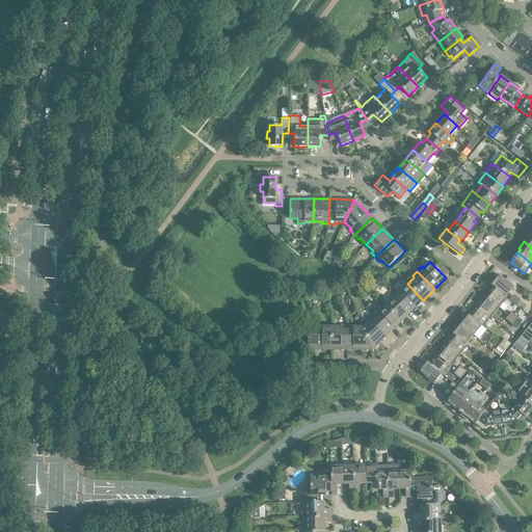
[(513,287),(499,275),(490,285),(506,297),(513,287)]
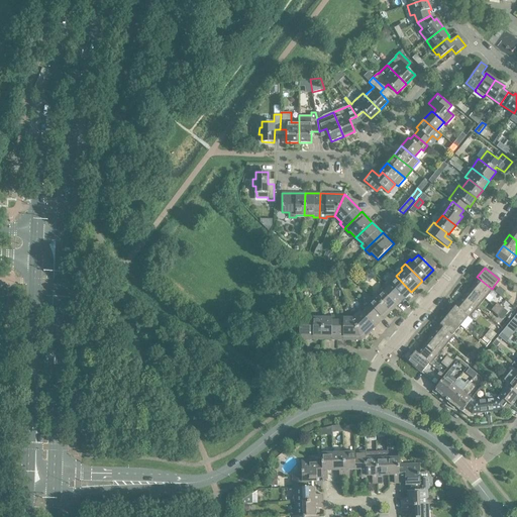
[(390,282),(389,280),(384,285),(400,302),(411,292),(396,276),(390,282)]
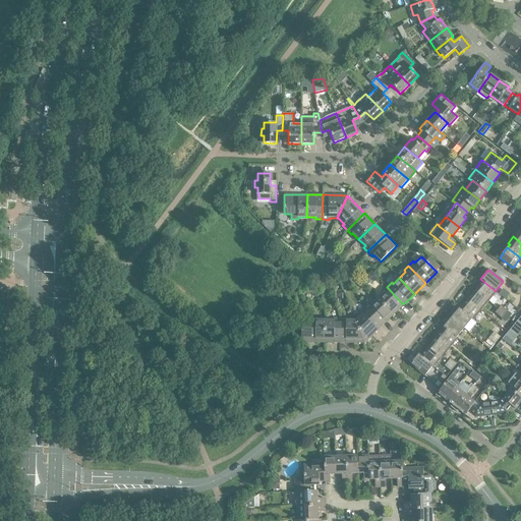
[(494,296),(491,295),(496,291),(480,279),(475,285),(477,286),(474,289),(488,301),(494,296)]
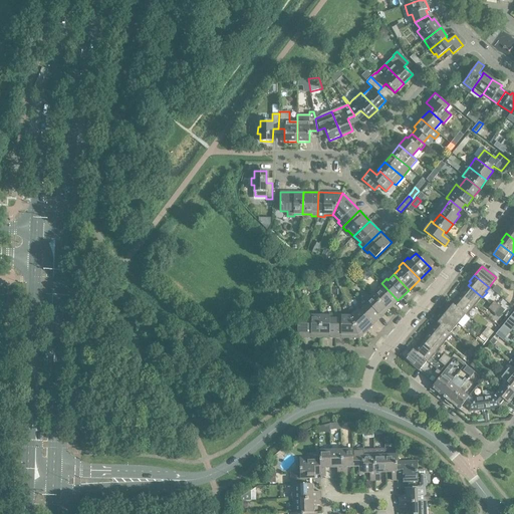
[(376,287),(378,289),(371,295),(388,311),(398,300),(381,283),(376,287)]
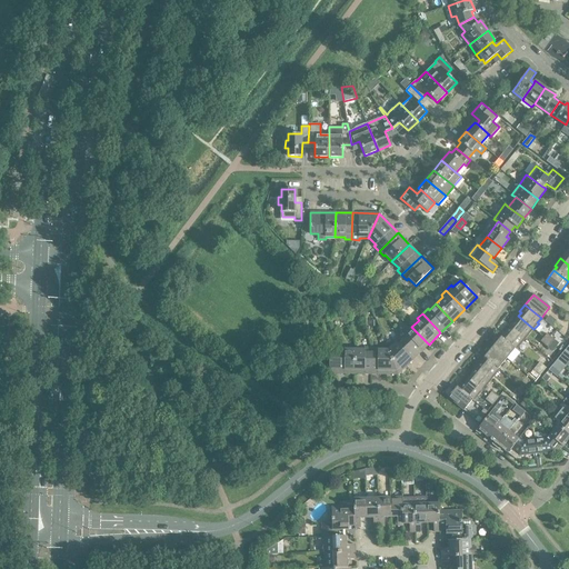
[(527,335),(529,336),(533,329),(518,316),(516,320),(513,318),(508,326),(523,338),(527,335)]
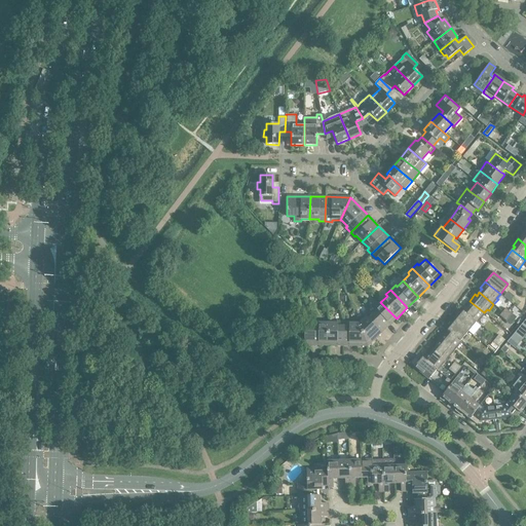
[(483,317),(481,316),(484,312),(470,301),(464,307),(465,308),(463,311),(477,323),(476,323),(478,324),(483,317)]
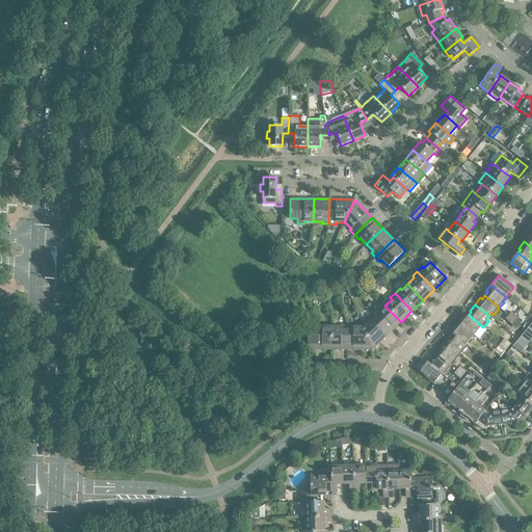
[(378,312),(377,310),(372,315),(390,333),(401,322),(384,306),(378,312)]
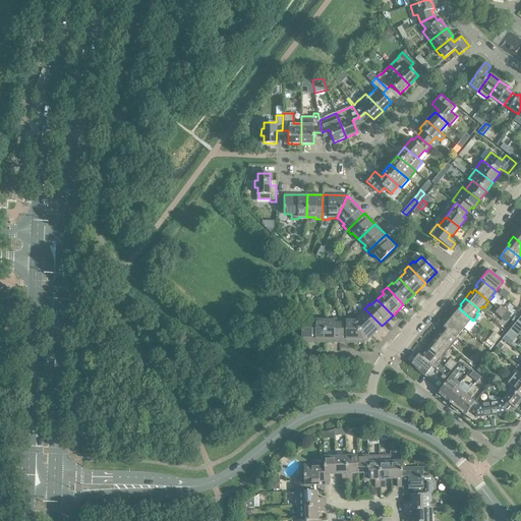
[(507,311),(501,305),(498,309),(505,314),(507,311)]
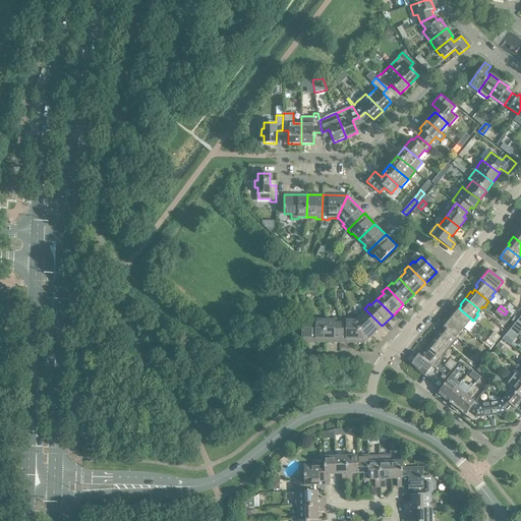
[(361,314),(355,321),(364,343),(382,326),(364,308),(360,312),(361,314)]
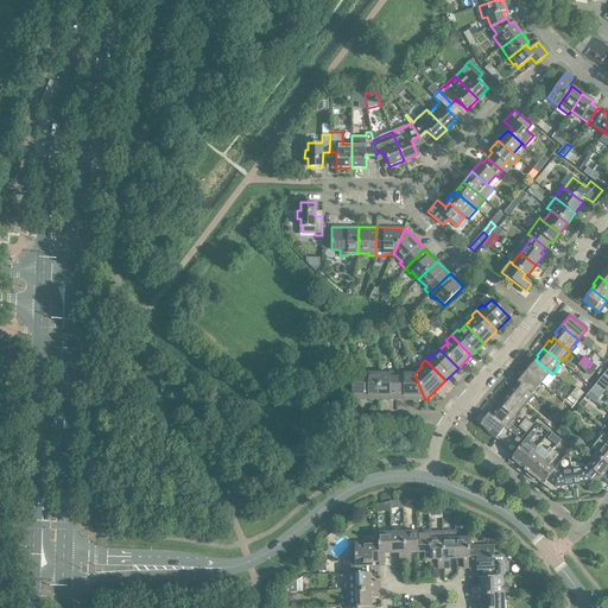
[(532,363),(531,362),(525,369),(542,384),(550,373),(551,373),(536,360),(532,363)]
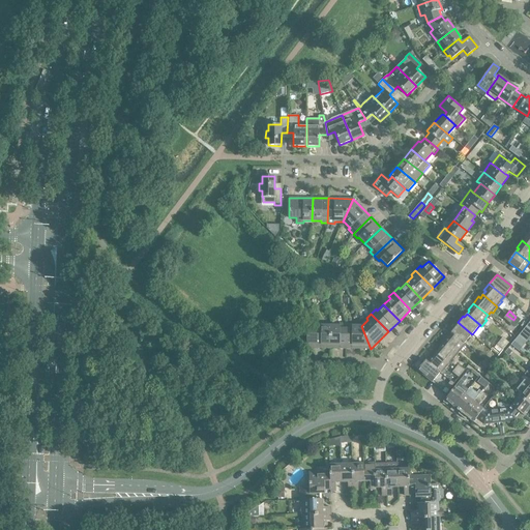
[(503,318),(510,323),(513,320),(506,315),(503,318)]
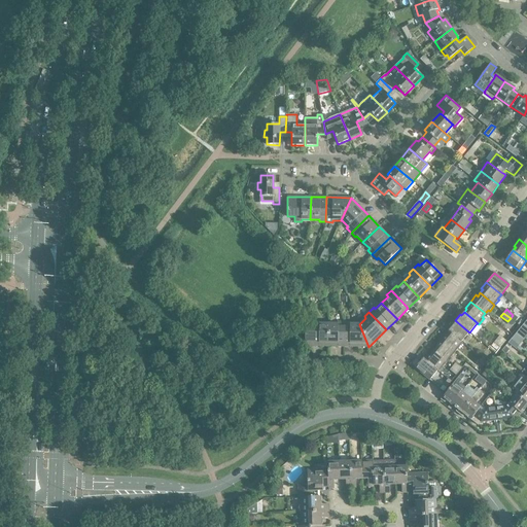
[(450,326),(451,327),(448,330),(461,342),(469,332),(455,320),(450,326)]
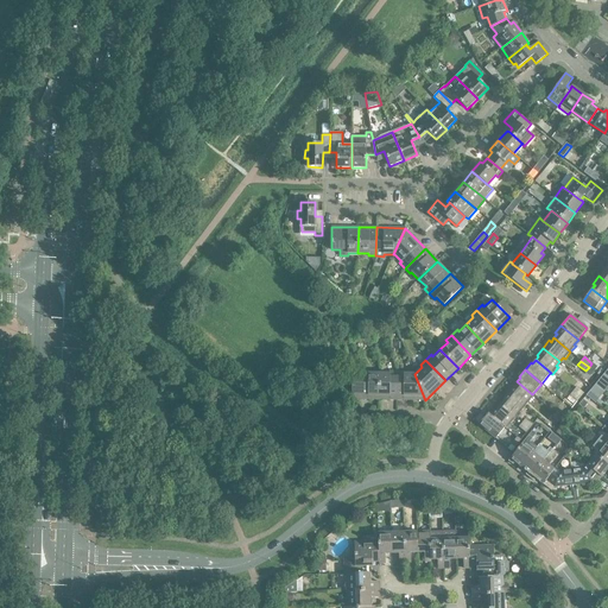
[(352,377),(352,399),(379,399),(379,373),(369,373),(369,371),(361,371),(361,377),(352,377)]
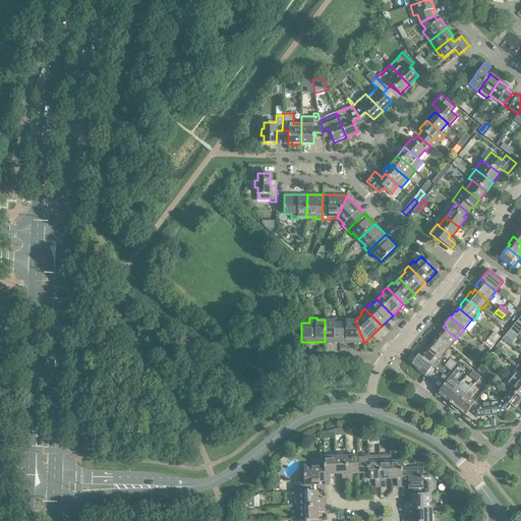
[(334,317),(334,320),(325,320),(325,342),(340,343),(340,317),(334,317)]
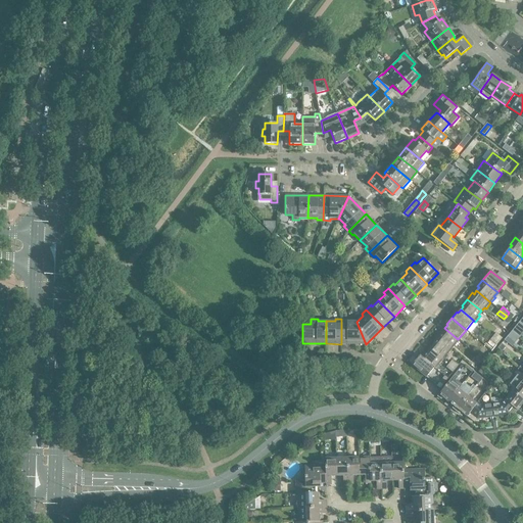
[(348,321),(348,319),(341,319),(341,344),(366,344),(357,322),(348,321)]
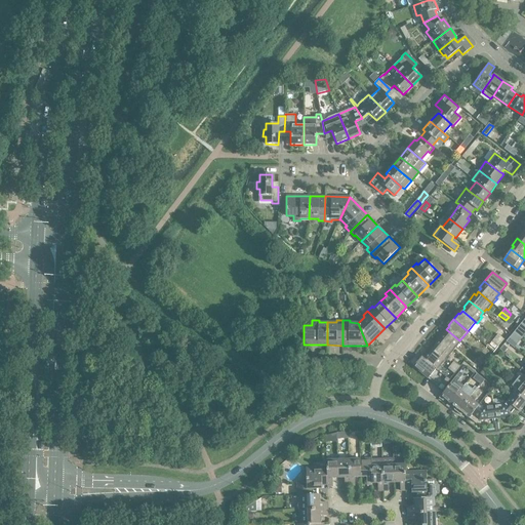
[(456,348),(461,341),(459,340),(446,329),(444,332),(442,331),(437,337),(451,350),(455,347),(456,348)]
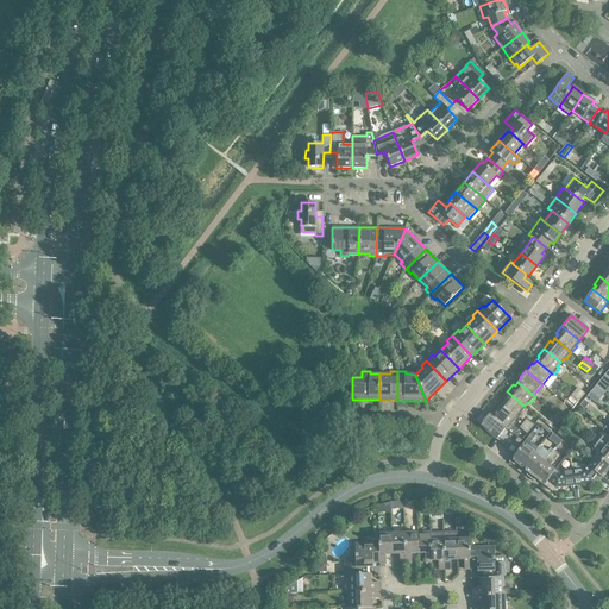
[(584,394),(577,388),(573,391),(582,397),(584,394)]
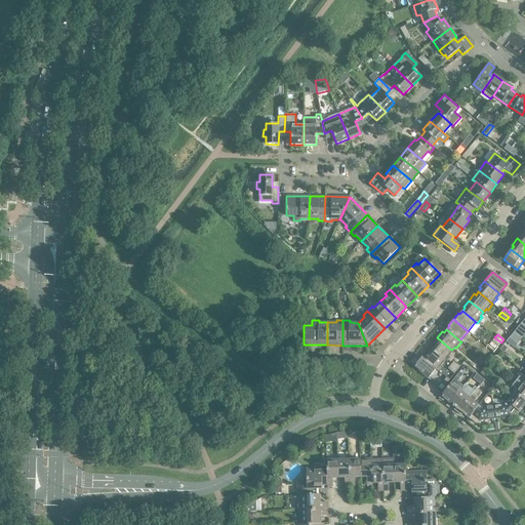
[(450,355),(448,354),(451,350),(437,337),(432,345),(434,346),(431,349),(445,361),(450,355)]
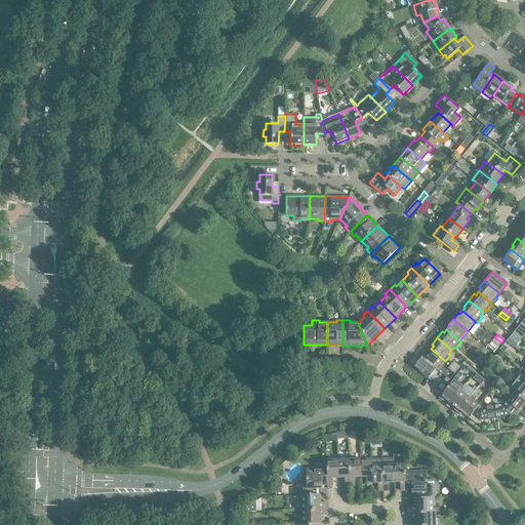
[(491,341),(489,345),(495,349),(497,346),(498,347),(501,342),(494,337),(491,341)]
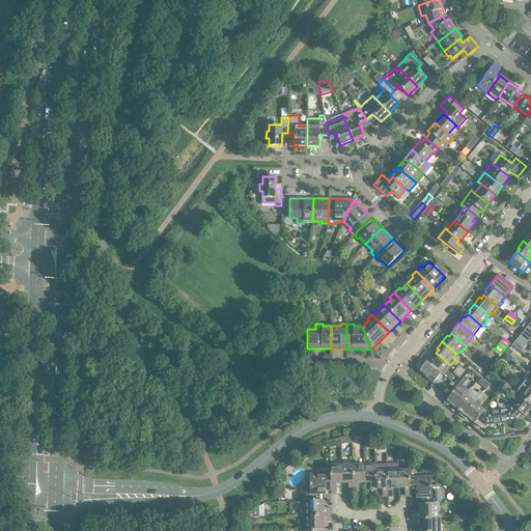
[(522,347),(515,342),(512,345),(519,351),(522,347)]
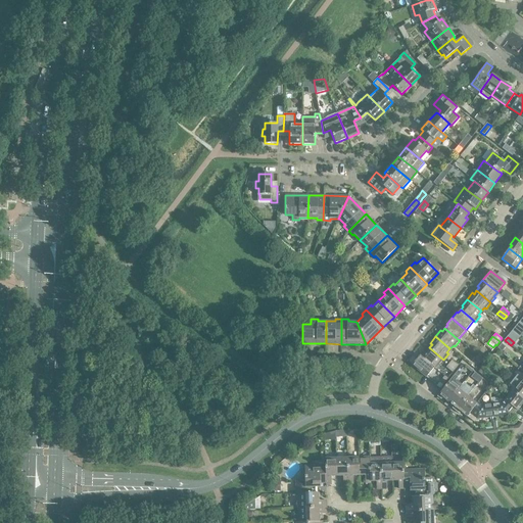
[(437,364),(439,365),(443,360),(429,347),(426,350),(425,349),(420,355),(434,368),(437,364)]
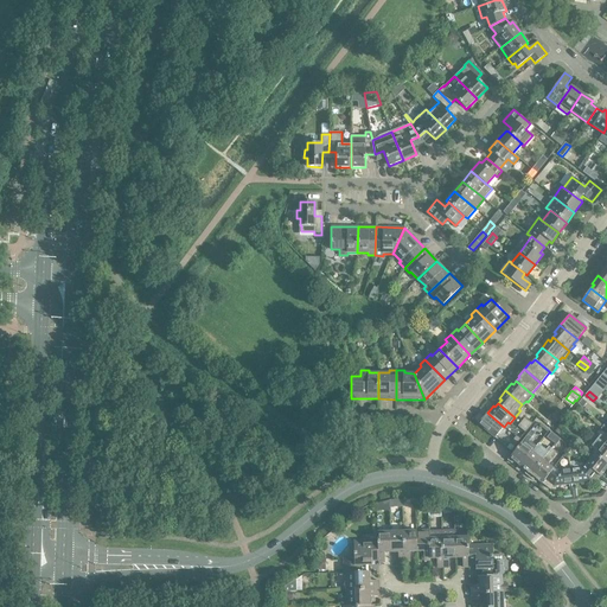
[(553,411),(561,419),(564,414),(556,408),(553,411)]
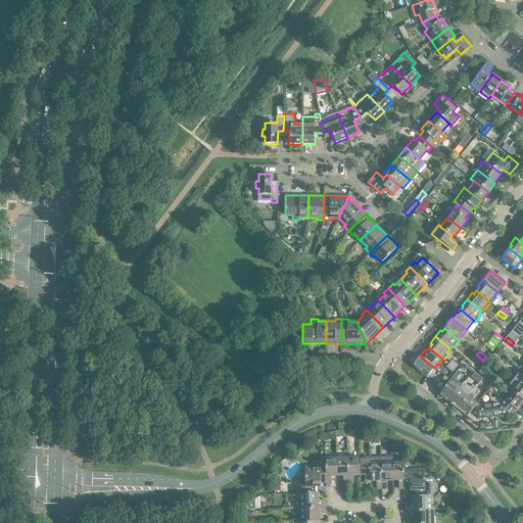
[(480,364),(483,361),(476,354),(474,359),(480,364)]
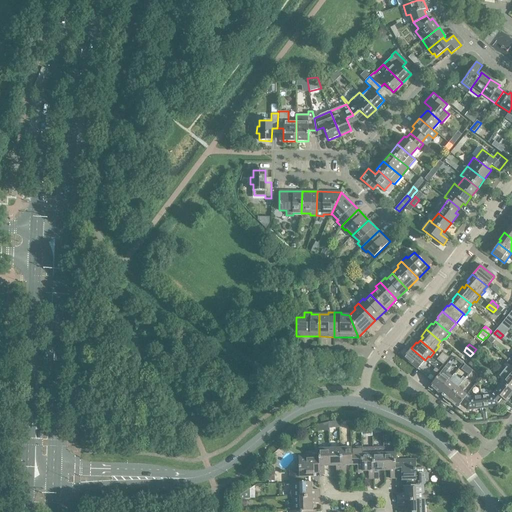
[(411,348),(403,357),(417,369),(425,360),(411,348)]
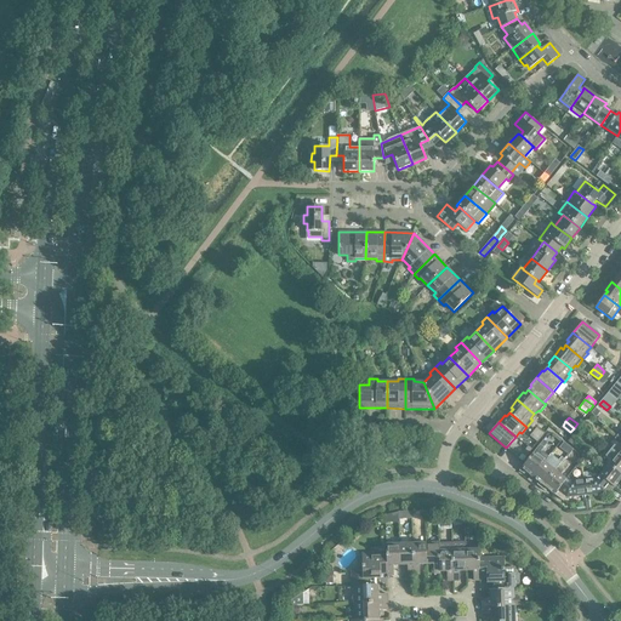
[(533,432),(541,438),(545,434),(536,427),(533,432)]
